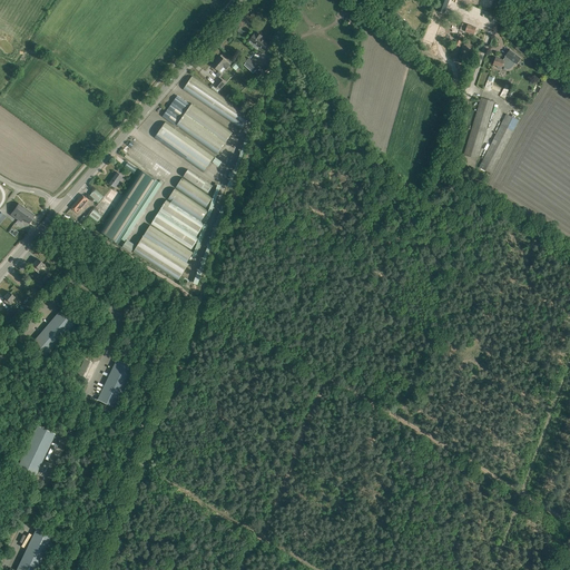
[(444,13),(449,0),(440,0),(436,11),(444,13)]
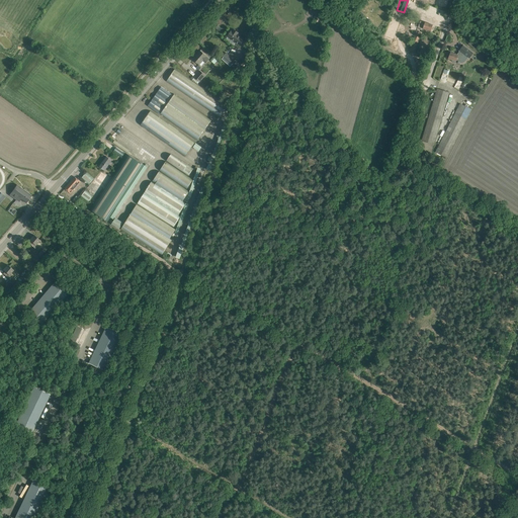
[(433,25),(425,22),(425,23),(420,21),(419,23),(419,25),(423,26),(423,28),(431,31),(433,25)]
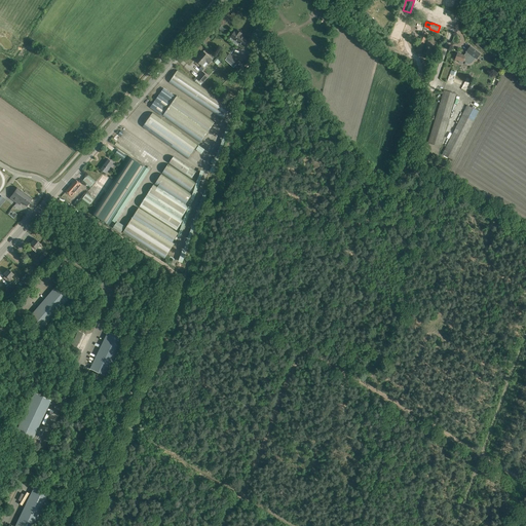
[(425,24),(422,23),(421,26),(418,24),(416,29),(419,30),(416,38),(420,40),(422,32),(425,26),(425,24)]
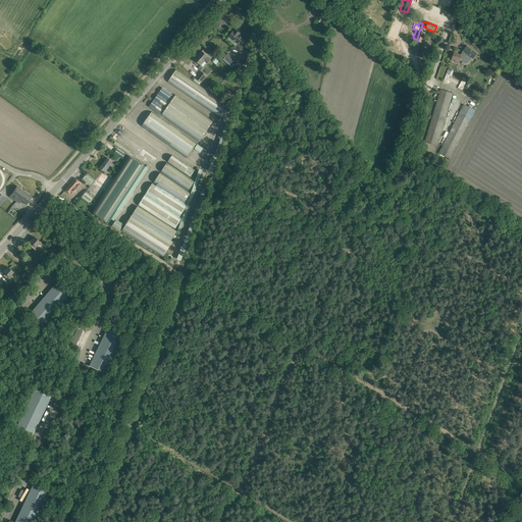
[(232,32),(228,37),(241,45),(245,40),(238,36),(241,33),(235,29),(232,32)]
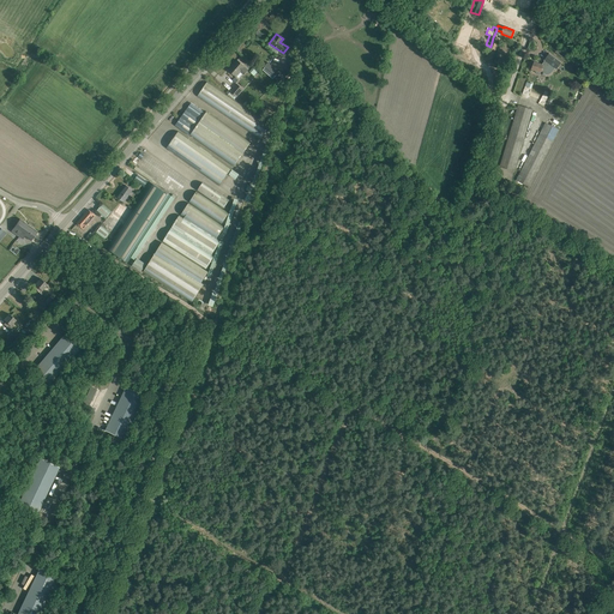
[(491,47),(486,59),(491,61),(499,40),(493,37),(491,47)]
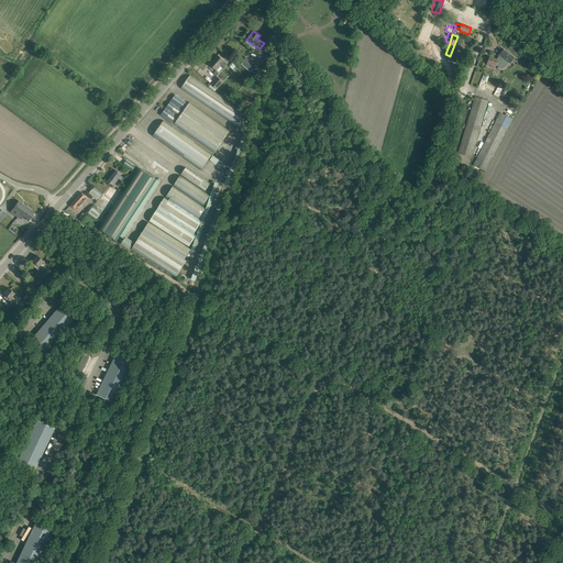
[(517,54),(519,51),(510,44),(508,47),(517,54)]
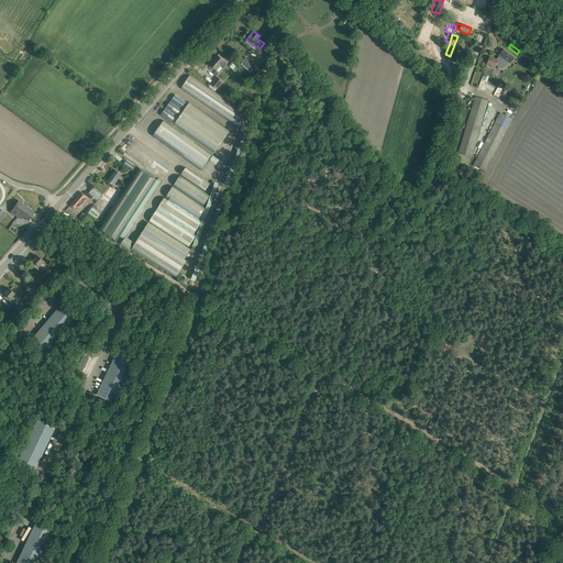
[(498,55),(499,56),(497,59),(489,56),(487,64),(496,66),(495,67),(497,68),(500,69),(501,68),(503,68),(504,68),(506,67),(508,63),(510,64),(515,57),(504,48),(498,55)]
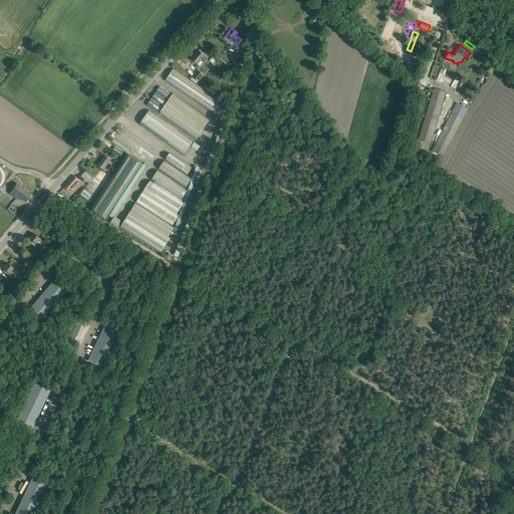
[(205,56),(202,53),(199,50),(196,53),(197,54),(193,58),(192,58),(198,64),(201,60),(204,62),(207,58),(205,56)]
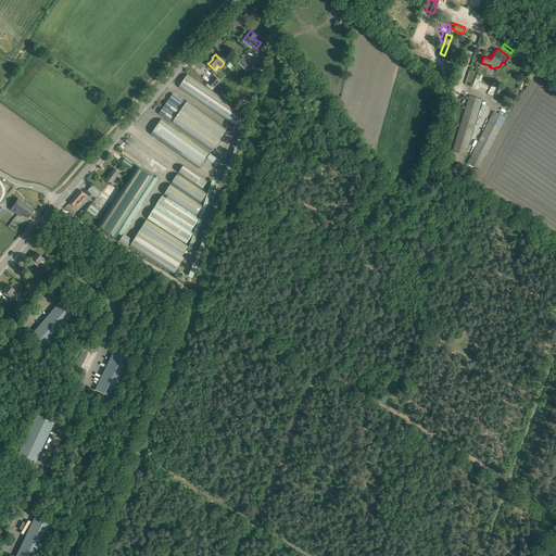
[(248,73),(253,66),(242,57),(237,63),(248,73)]
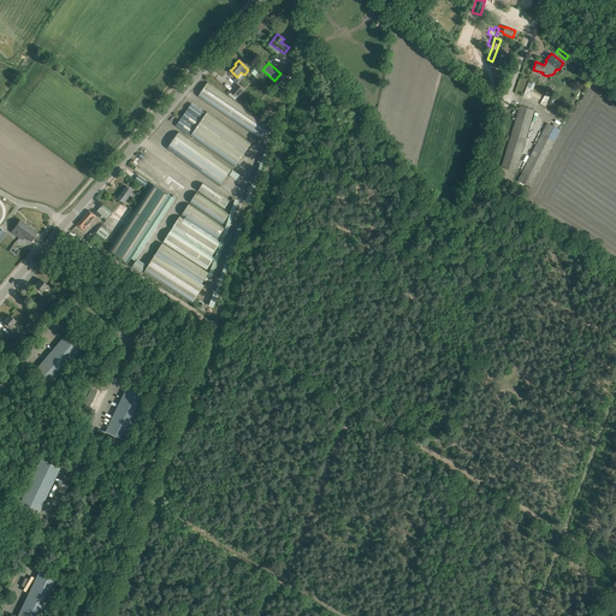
[(274,84),(283,92),(286,87),(278,81),(274,84)]
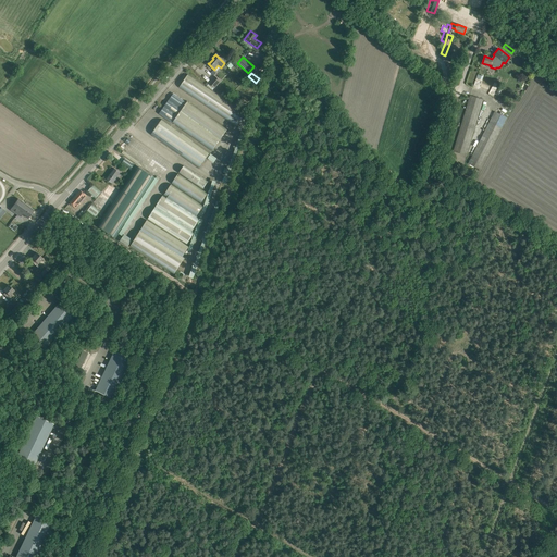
[(246,113),(188,74),(178,87),(236,126),(246,113)]
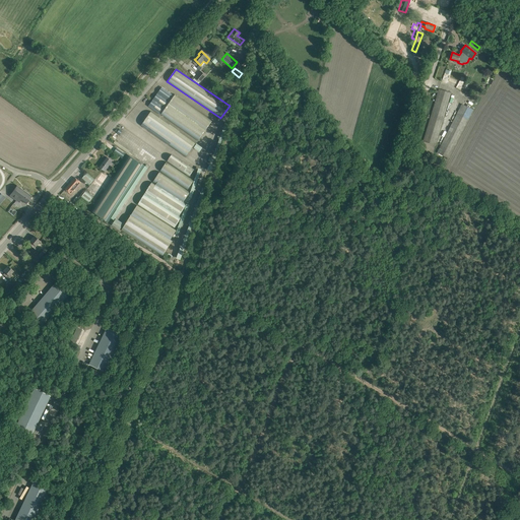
[(451,71),(446,69),(442,81),(447,83),(451,71)]
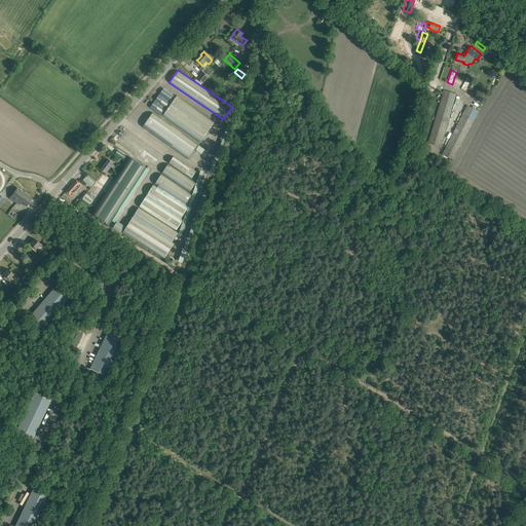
[(202,83),(209,77),(203,73),(197,79),(202,83)]
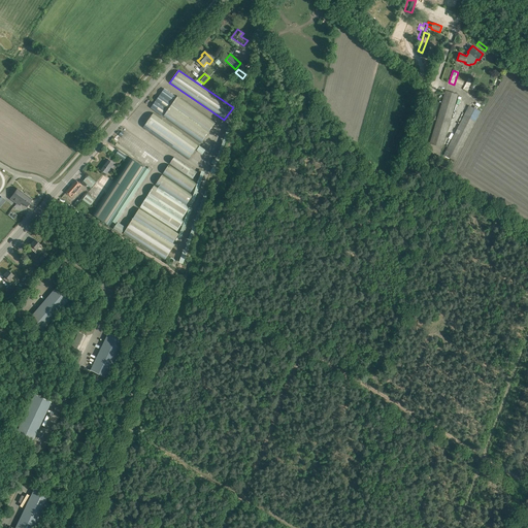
[(473,81),(468,78),(463,89),(468,92),(473,81)]
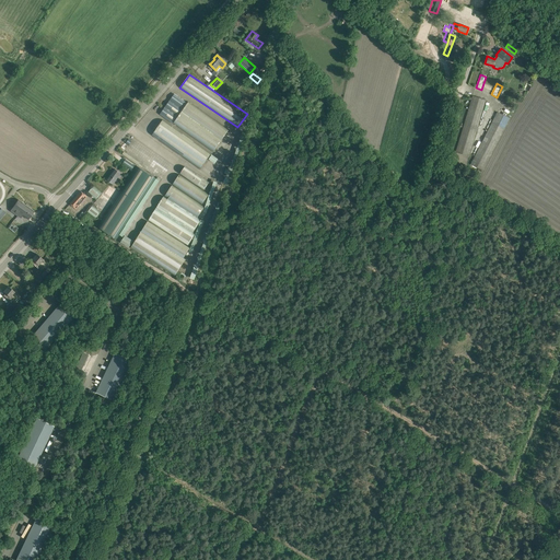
[(174,124),(212,151),(228,130),(188,102),(187,103),(174,94),(160,114),(173,124),(174,124)]
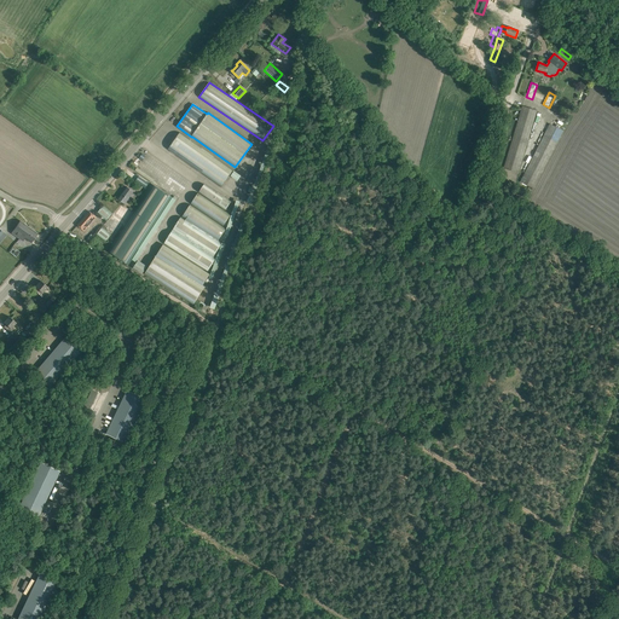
[(537,110),(522,106),(504,168),(519,173),(537,110)]
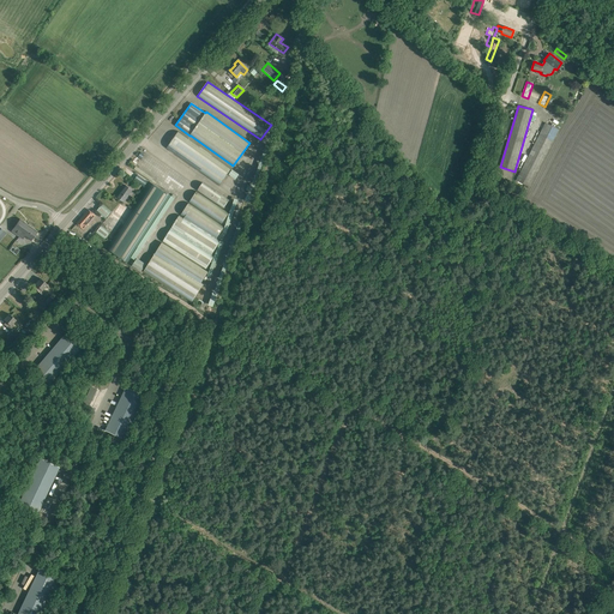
[(552,124),(551,125),(546,122),(517,180),(530,187),(559,130),(555,127),(557,126),(552,124)]
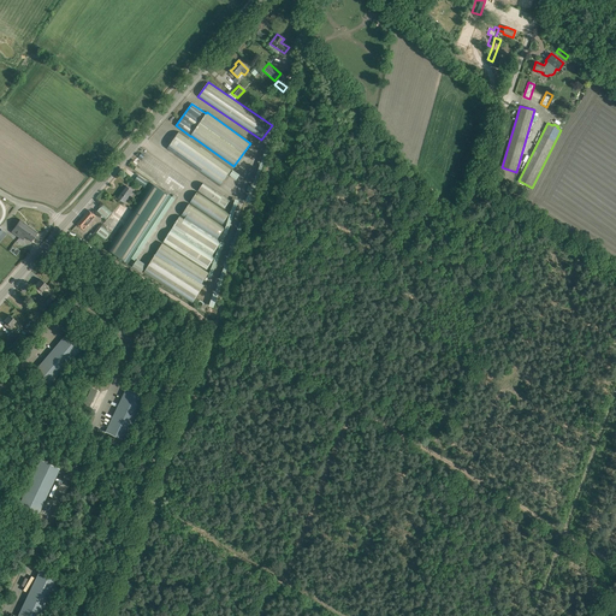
[(232,170),(179,131),(167,148),(220,187),(232,170)]
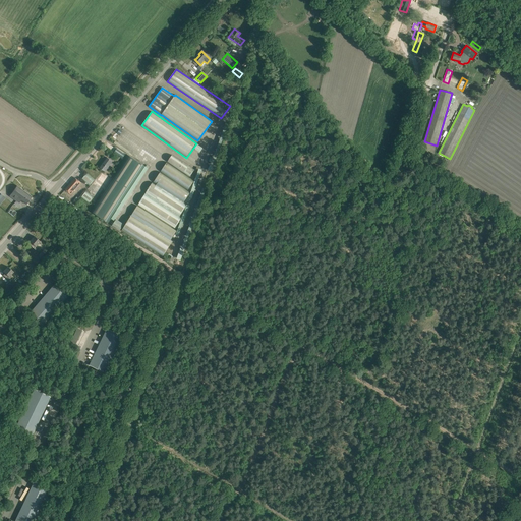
[(114,152),(122,158),(125,154),(116,149),(114,152)]
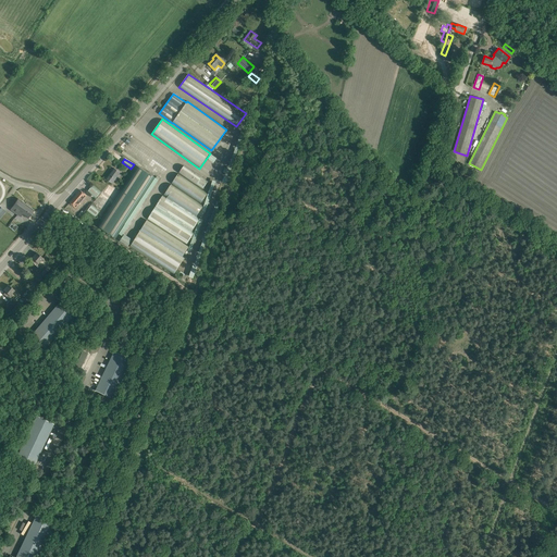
[(137,165),(98,226),(115,238),(156,177),(137,165)]
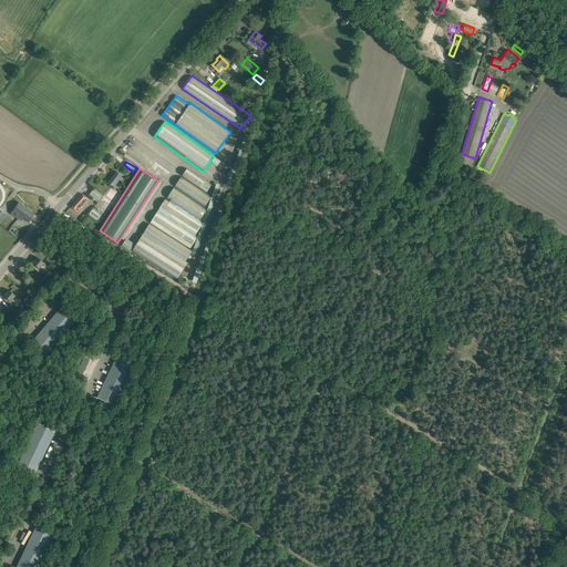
[(210,185),(187,169),(183,175),(206,192),(210,185)]
